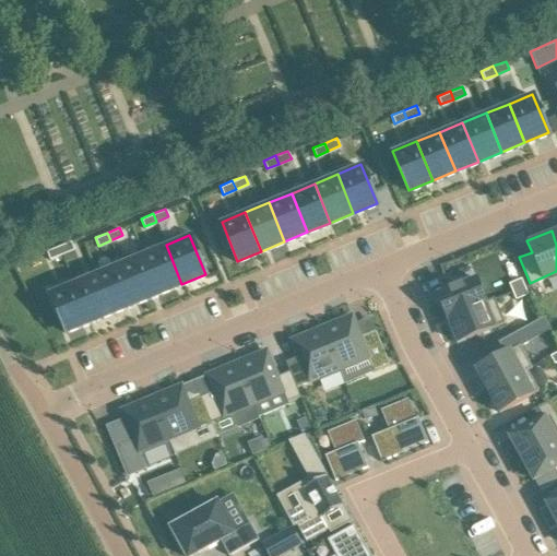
[(68,240),(56,246),(59,253),(72,249),(68,240)]
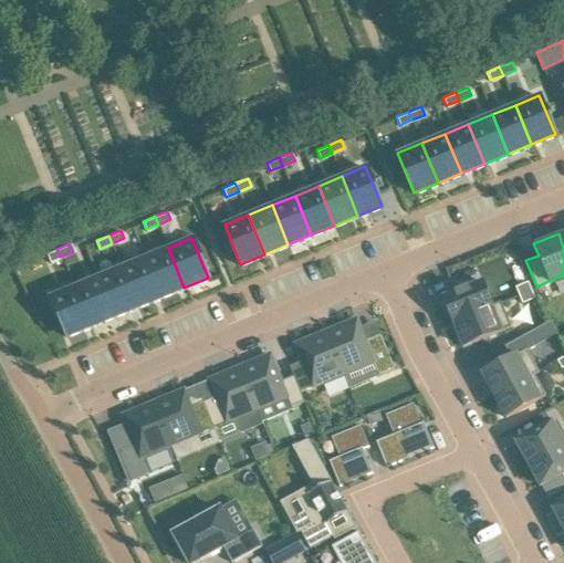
[(168,248),(145,257),(160,296),(184,288),(168,248)]
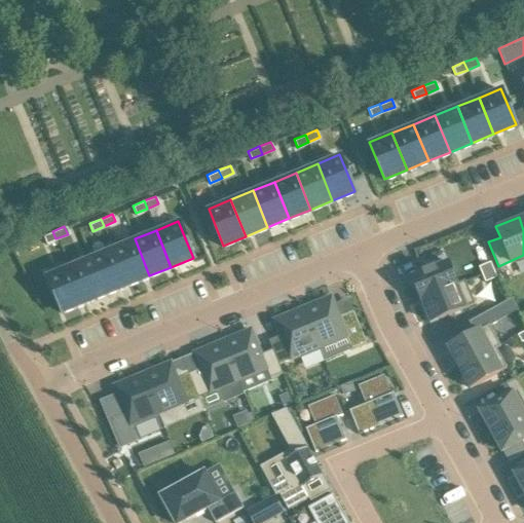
[(52,231),(41,236),(44,244),(55,238),(52,231)]
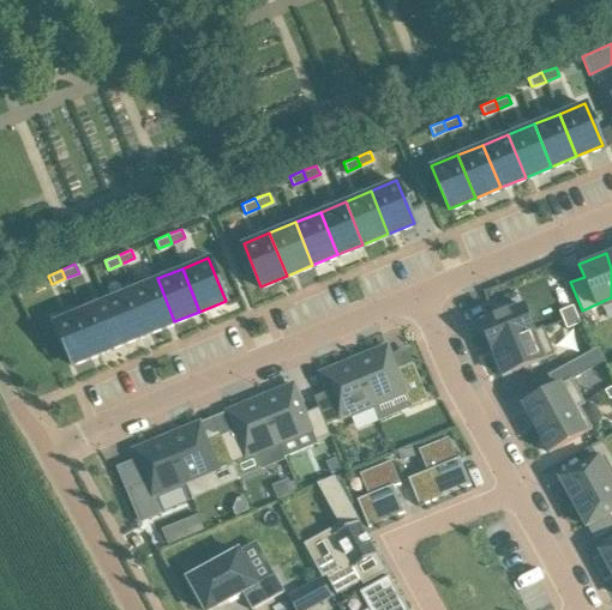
[(157,278),(131,289),(149,332),(174,321),(157,278)]
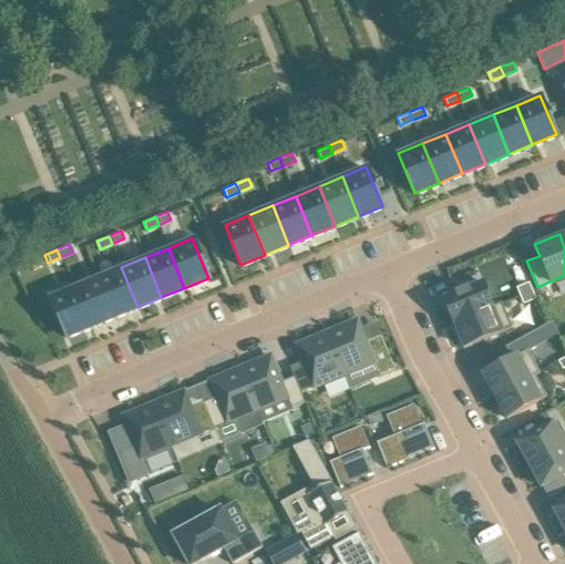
[(121,267),(98,277),(114,317),(137,307),(121,267)]
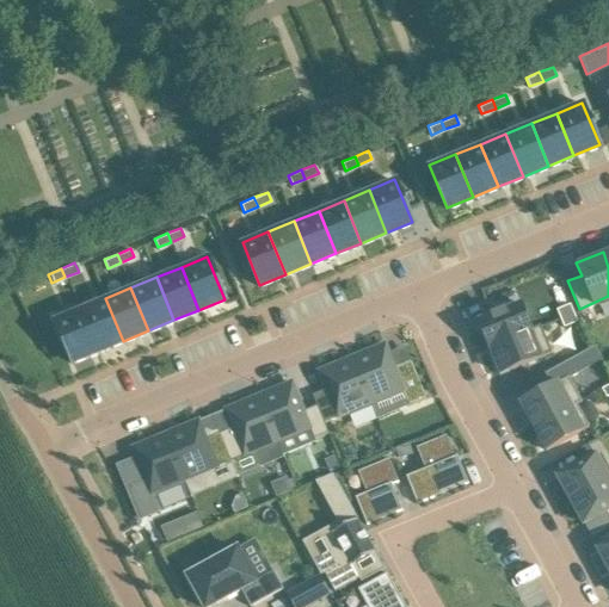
[(105,298),(80,309),(98,351),(123,341),(105,298)]
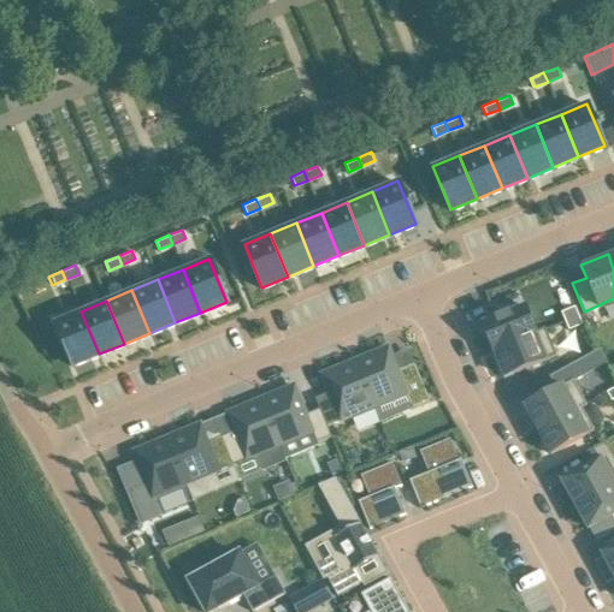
[(503,313),(480,321),(493,349),(494,349),(536,331),(535,330),(524,303),(503,313)]
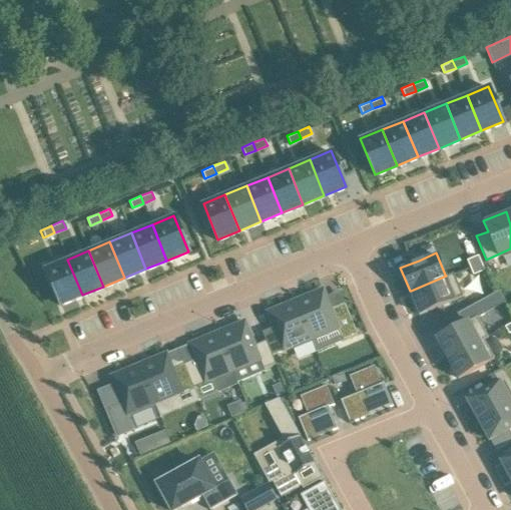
[(477,253),(466,259),(469,266),(480,262),(477,253)]
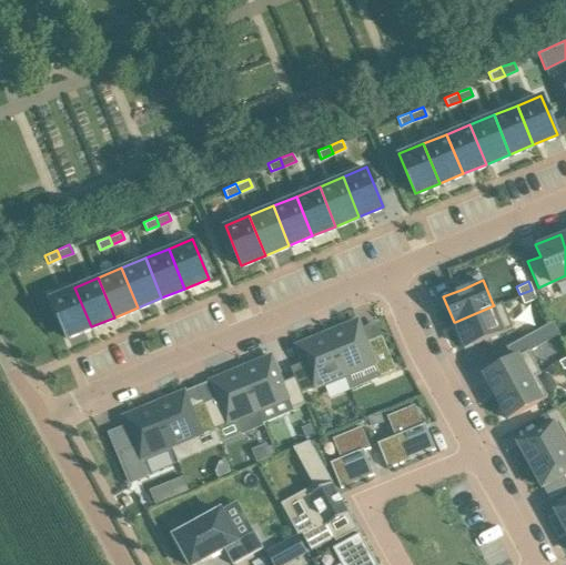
[(74,288),(50,298),(67,336),(91,326),(74,288)]
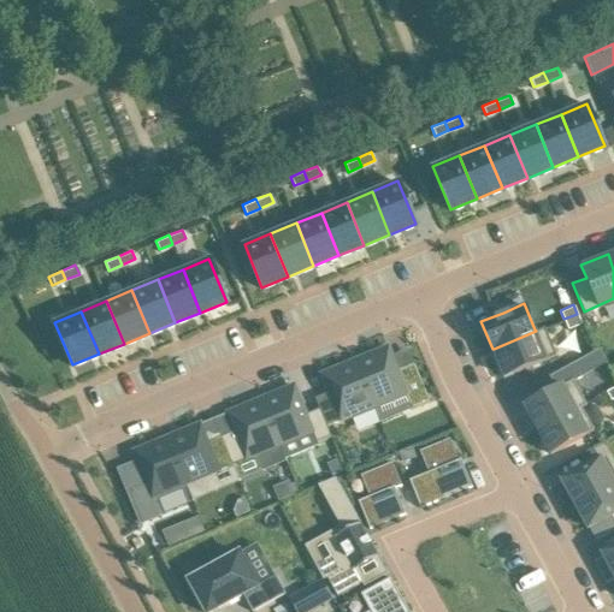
[(577,314),(564,319),(567,327),(580,322),(577,314)]
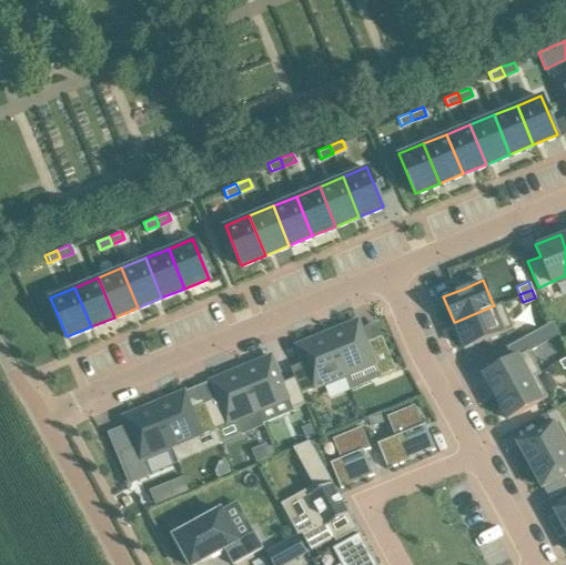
[(494,305),(455,322),(464,345),(512,325),(502,301),(493,304),(494,305)]
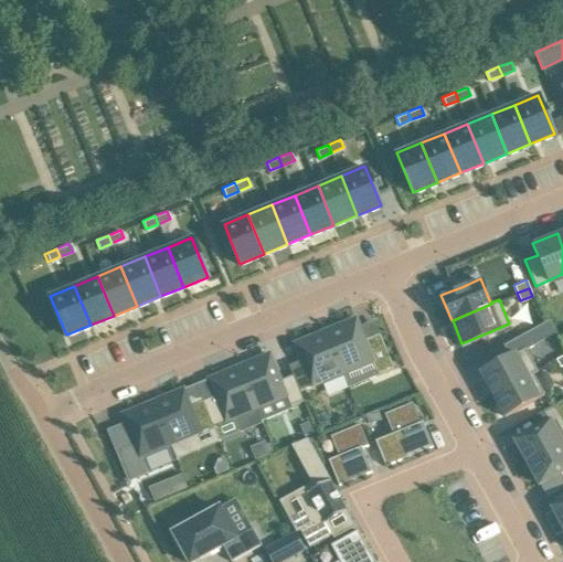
[(354,317),(325,329),(341,371),(370,359),(376,374),(394,367),(381,337),(365,342),(354,317)]
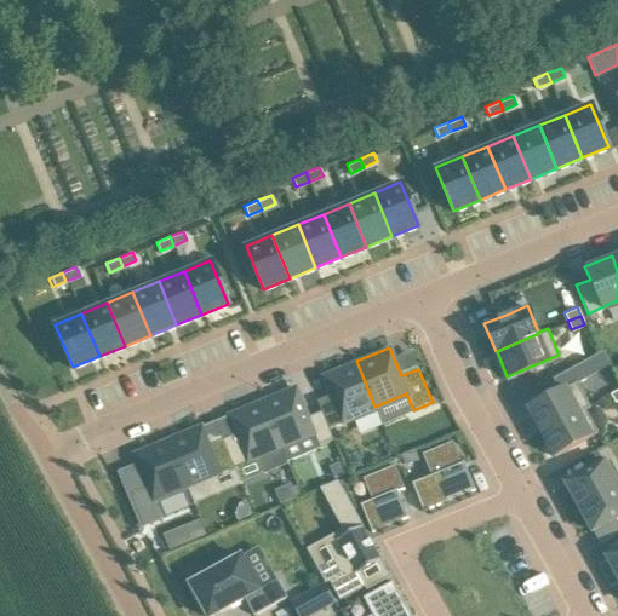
[(559,389),(526,407),(541,432),(584,408),(589,404),(576,380),(610,362),(602,349),(551,376),(559,389)]
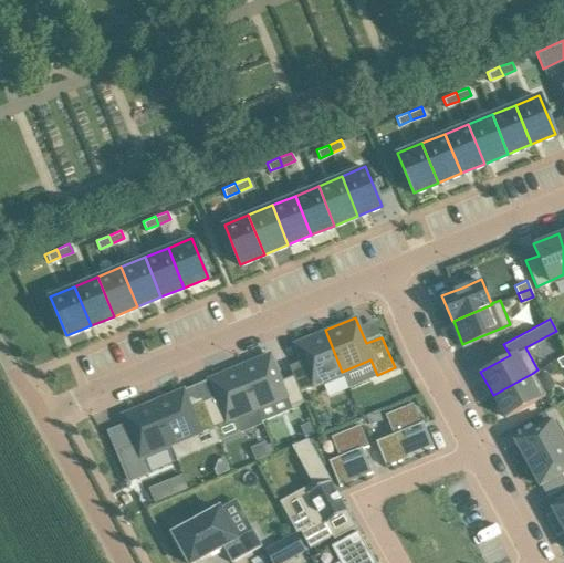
[(301,358),(288,364),(292,374),(299,389),(321,381),(342,372),(325,330),(294,342),(301,358)]
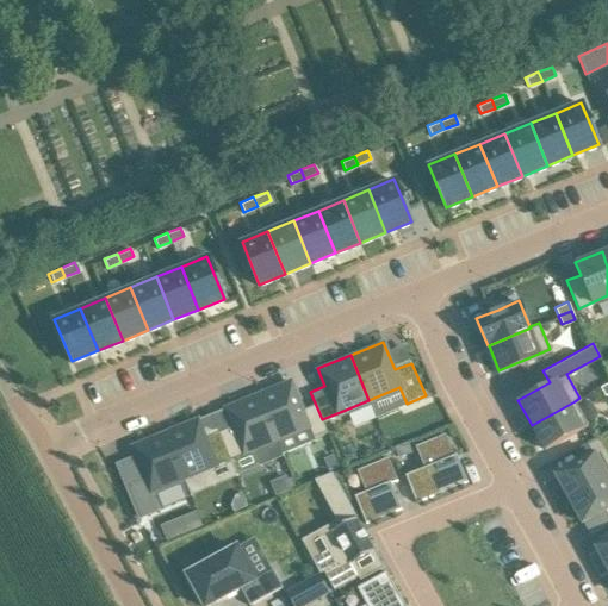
[(290,380),(256,393),(275,438),(308,425),(311,436),(327,430),(322,419),(315,403),(302,408),(290,380)]
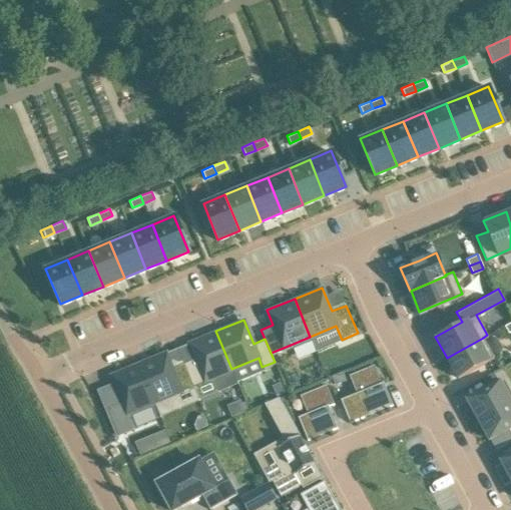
[(194,357),(183,362),(192,385),(231,369),(215,331),(188,343),(194,357)]
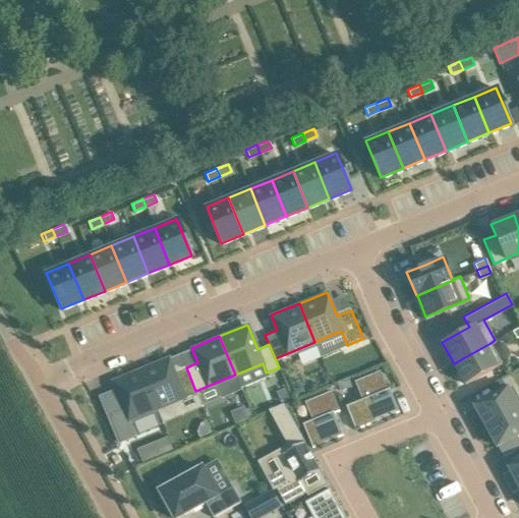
[(491,343),(454,363),(464,383),(502,361),(491,343)]
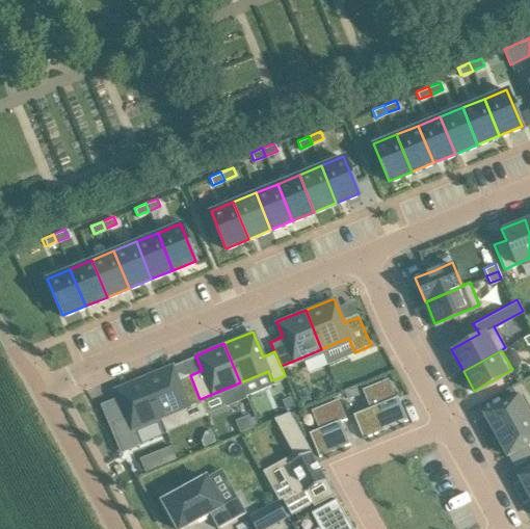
[(171,365),(142,376),(159,416),(200,399),(190,375),(178,380),(171,365)]
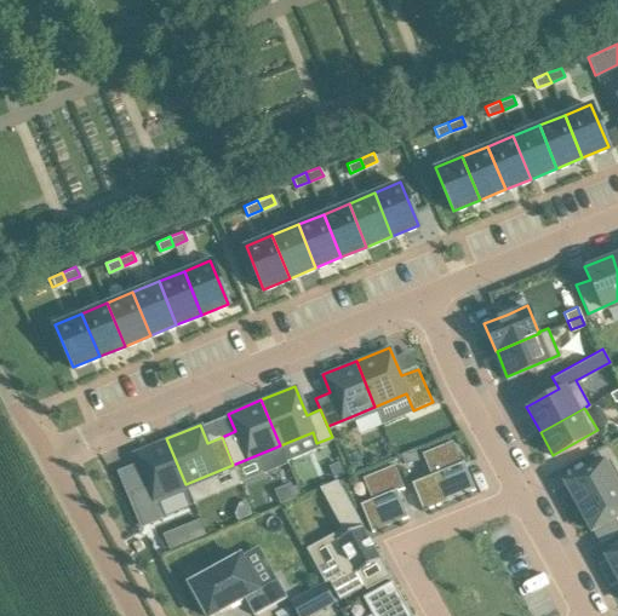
[(147,484),(127,491),(141,524),(160,516),(153,499),(186,484),(166,438),(133,453),(147,484)]
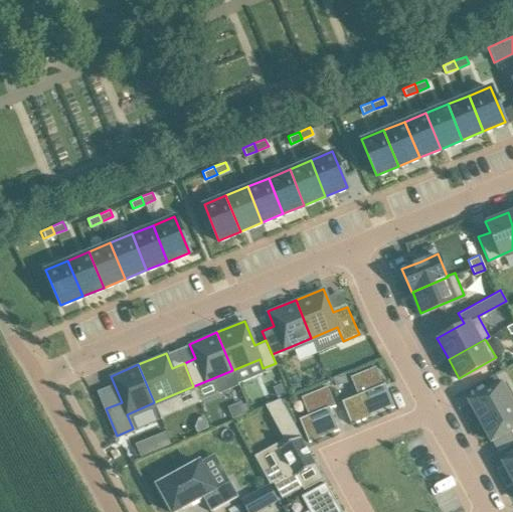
[(357,394),(339,401),(348,423),(393,405),(384,383),(382,384),(374,365),(349,375),(357,394)]
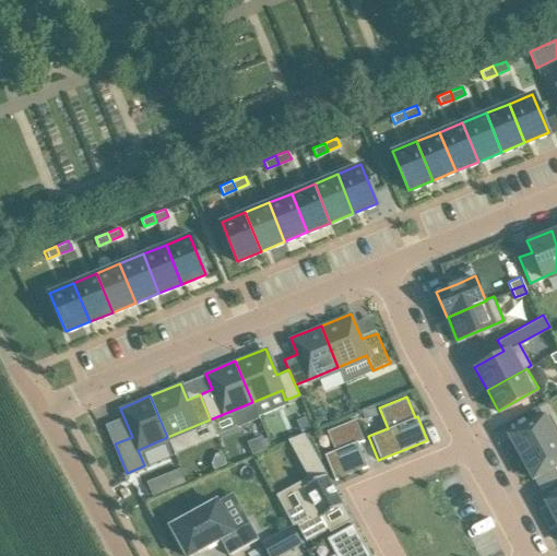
[(556,427),(548,413),(509,435),(521,457),(556,436),(556,427)]
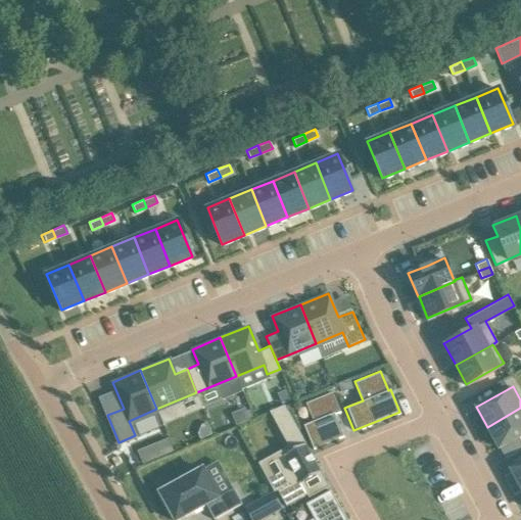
[(285,389),(277,392),(281,402),(288,398),(285,389)]
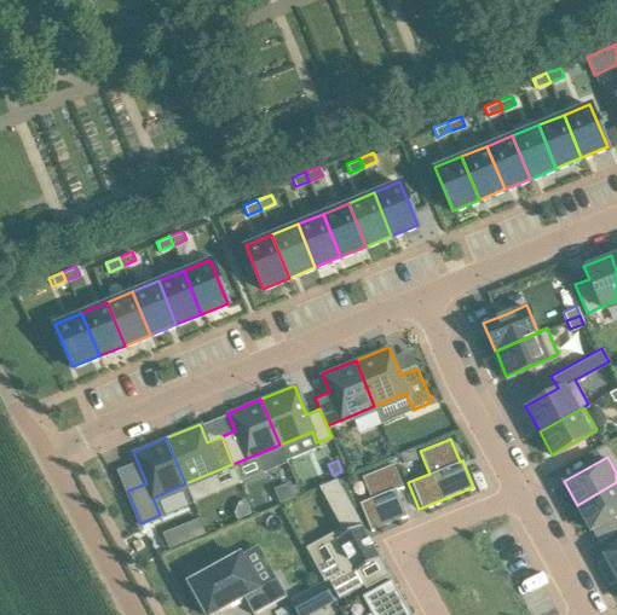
[(359,503),(370,529),(407,515),(396,489),(402,486),(392,463),(362,475),(370,498),(359,503)]
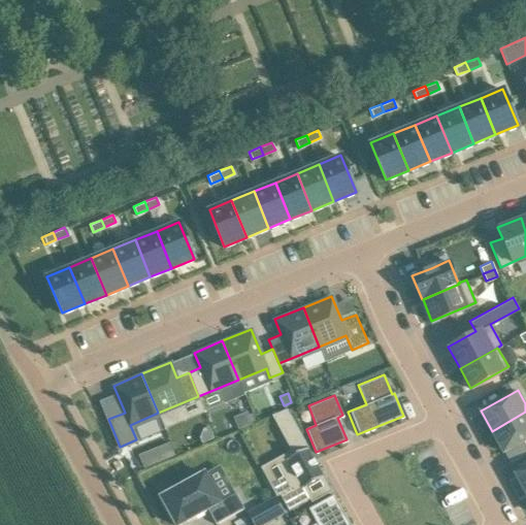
[(287,407),(271,414),(294,456),(280,464),(286,476),(273,483),(288,510),(308,498),(303,487),(324,476),(323,474),(322,474),(307,449),(308,448),(287,407)]
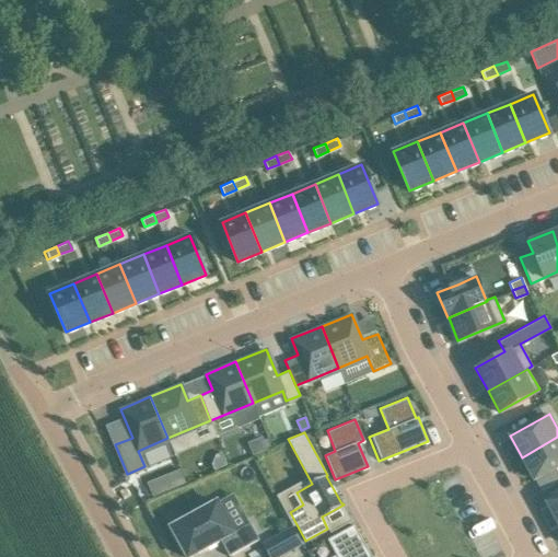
[(260,437),(248,442),(253,452),(265,447),(260,437)]
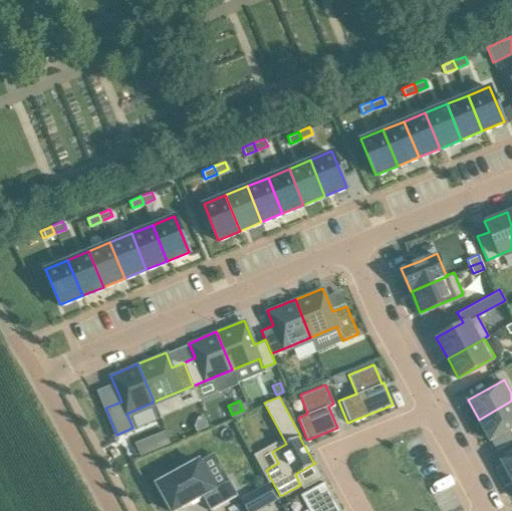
[(511,401),(479,420),(490,439),(508,429),(511,436),(511,401)]
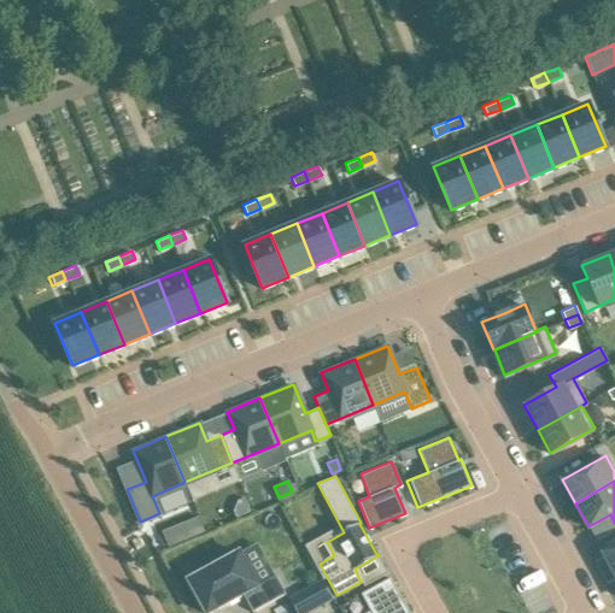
[(198,516),(183,522),(189,535),(203,529),(198,516)]
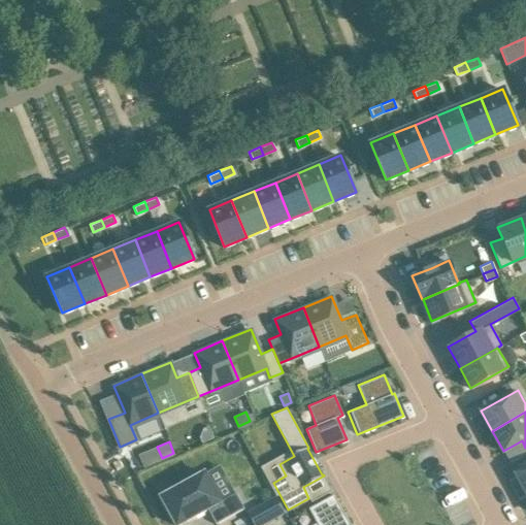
[(525,466),(515,472),(525,492),(525,466)]
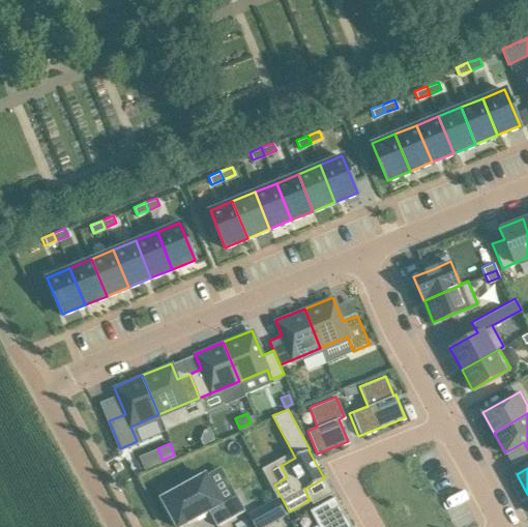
[(205,473),(160,498),(177,526),(192,519),(193,519),(206,511),(206,510),(208,509),(216,525),(244,509),(235,493),(220,501),(205,473)]
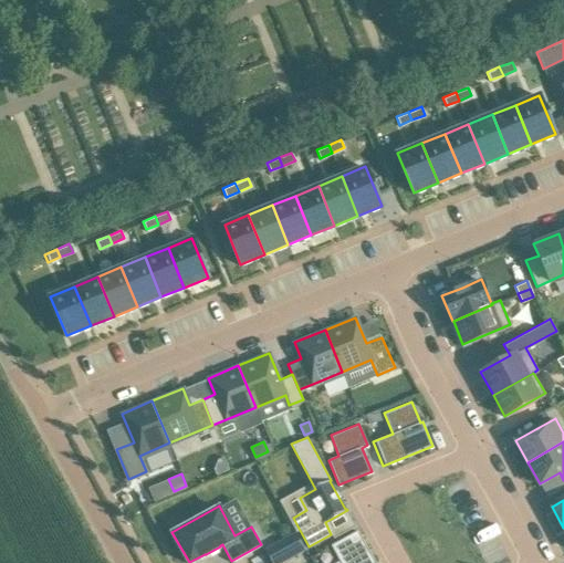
[(375,562),(357,530),(331,544),(340,562),(375,562)]
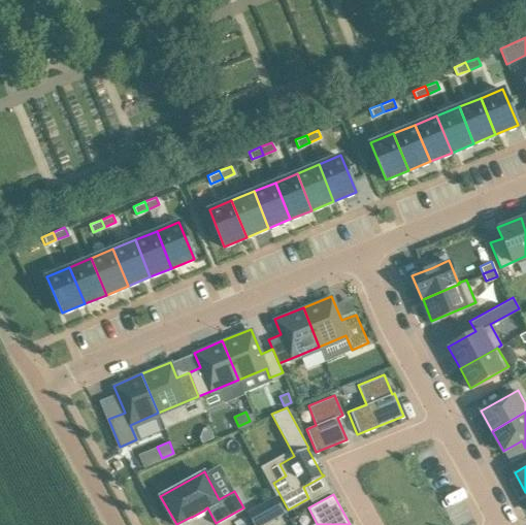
[(274,495),(245,511),(253,524),(259,524),(284,512),(274,495)]
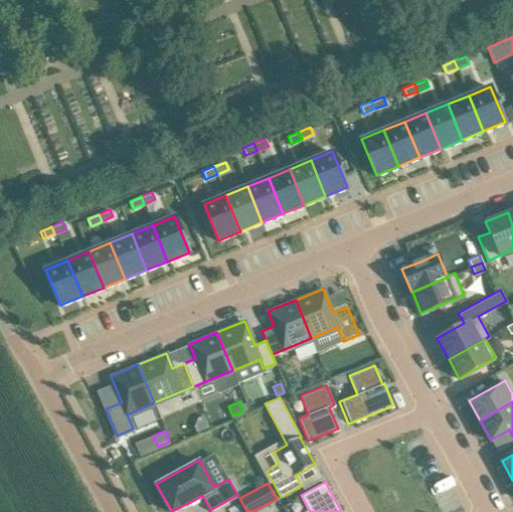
All buildings are outlined.
